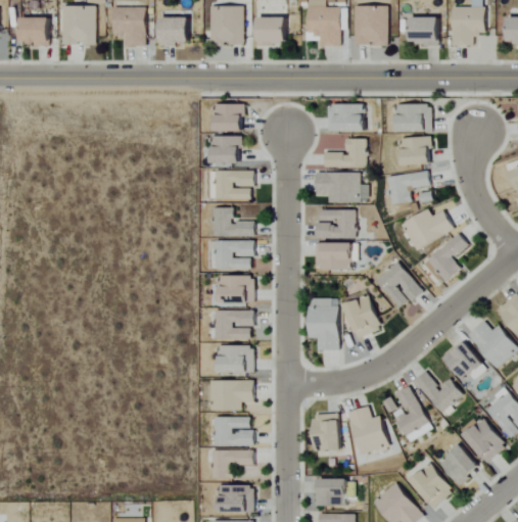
[(319,46),(340,46),(340,21),(345,21),(345,7),(325,7),(325,0),(305,0),(305,41),(319,41),(319,46)]
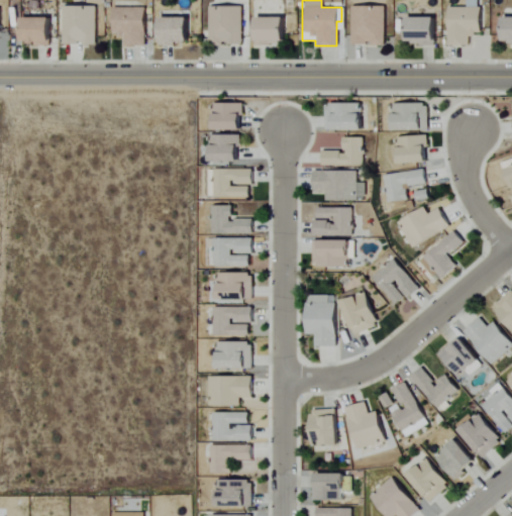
[(61,44),(93,44),(93,6),(60,6),(61,44)]
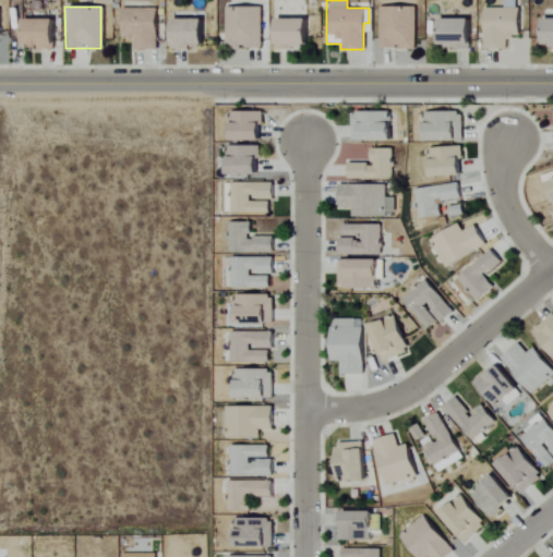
[(259,8),(223,7),(223,47),(259,47),(259,8)]
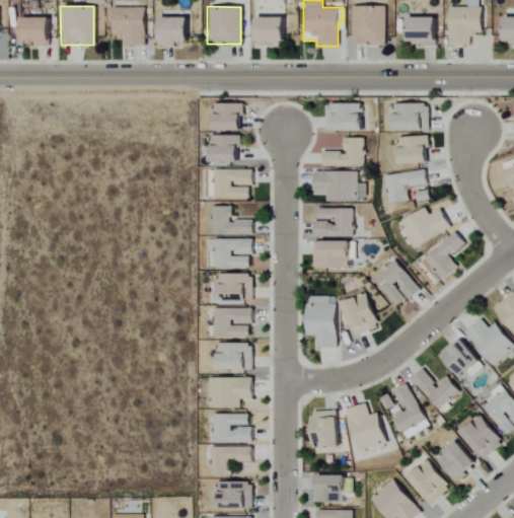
[(384,7),(351,6),(350,45),(383,45),(384,7)]
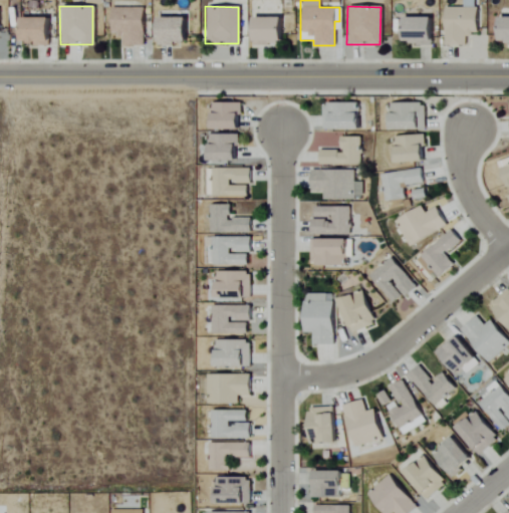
[(121,46),(143,45),(142,7),(109,8),(110,35),(120,34),(121,46)]
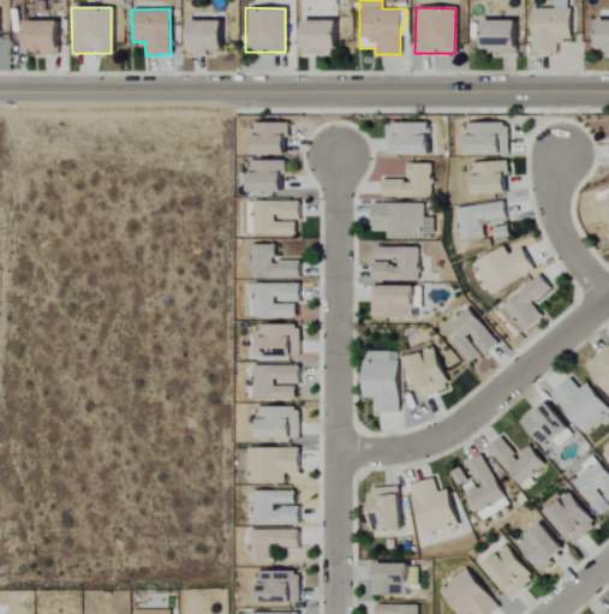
[(530,54),(555,55),(556,39),(569,39),(569,9),(531,9),(530,54)]
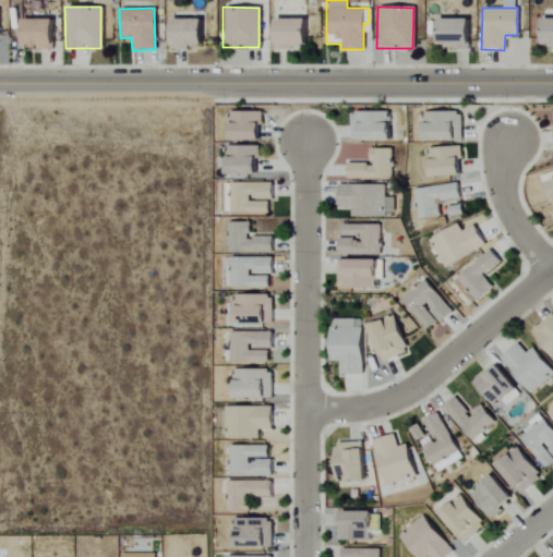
[(171,51),(190,50),(190,45),(201,45),(201,19),(170,20),(171,51)]
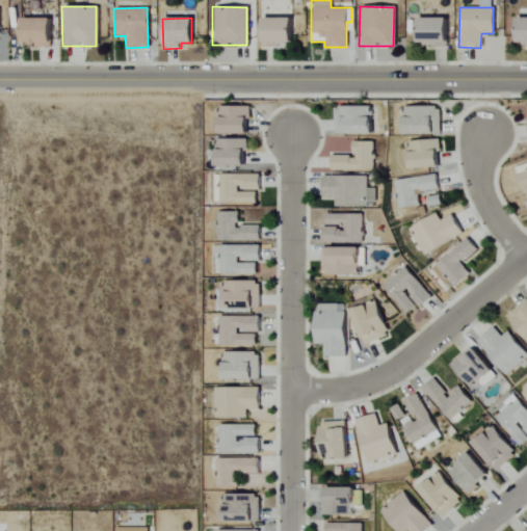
[(261,46),(291,47),(291,19),(262,18),(261,46)]
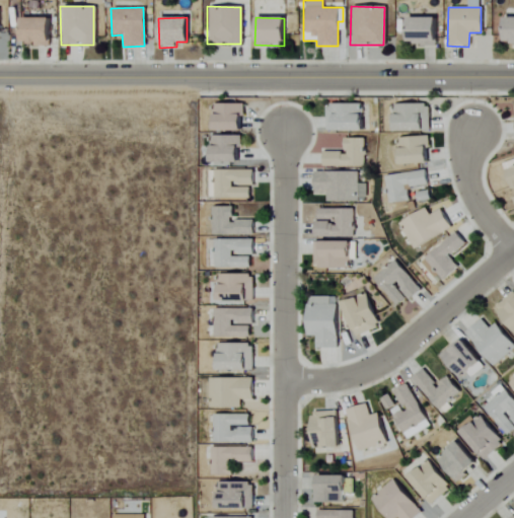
[(434,45),(435,18),(408,17),(407,44),(434,45)]
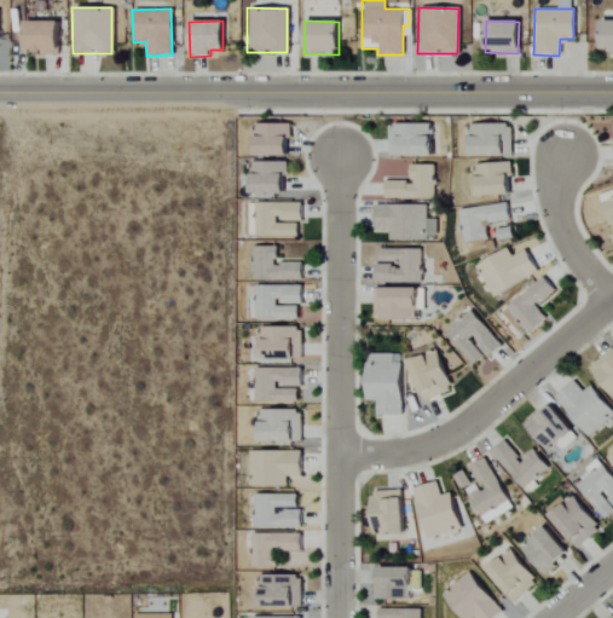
[(58,22),(24,22),(24,53),(58,55),(58,22)]
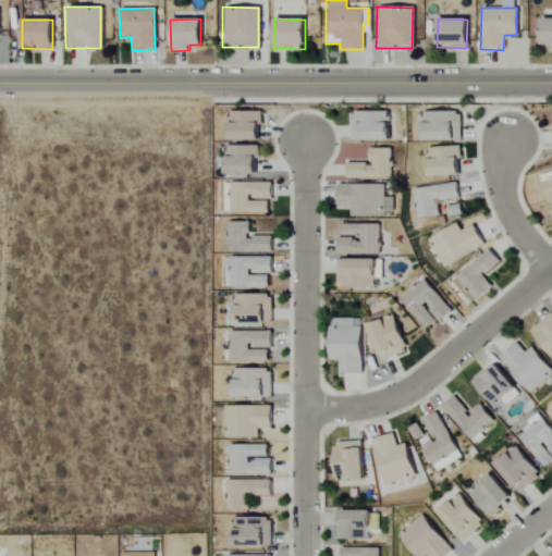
[(228,138),(259,139),(259,110),(225,110),(225,120),(228,120),(228,138)]
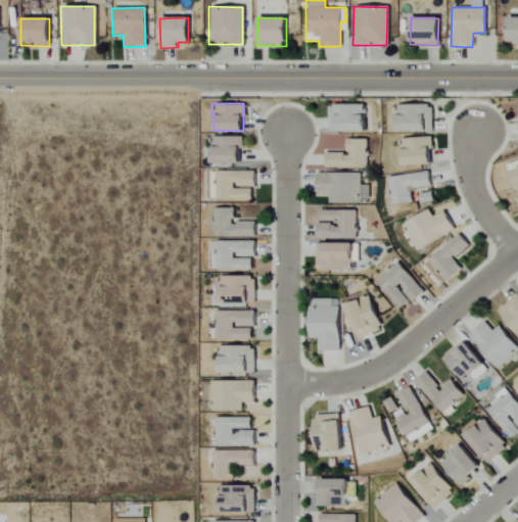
[(327,131),(365,130),(365,103),(327,104),(327,131)]
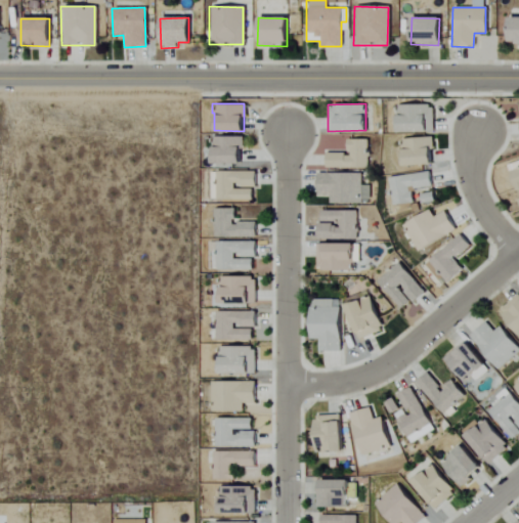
[(431,103),(394,104),(395,131),(431,130),(431,103)]
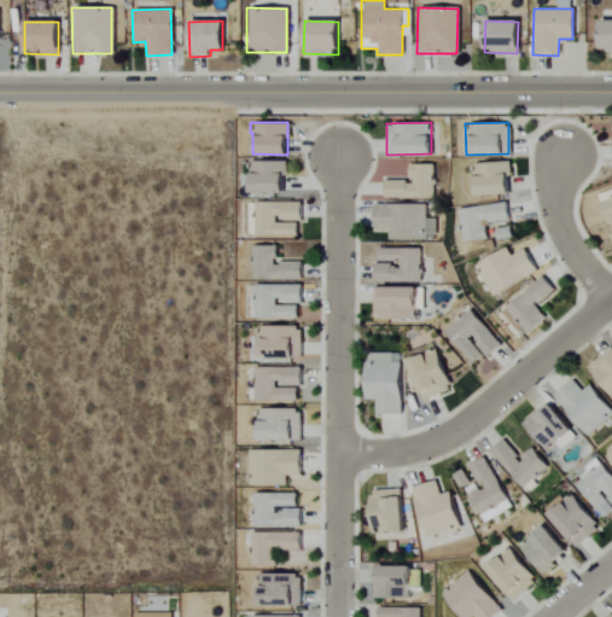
[(249,191),(285,191),(284,159),(248,161),(249,191)]
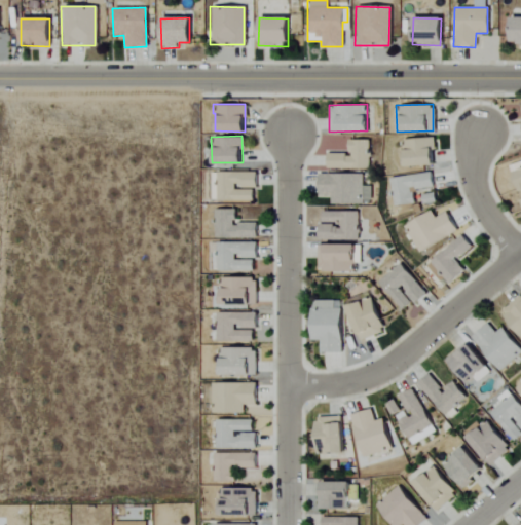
[(434,164),(433,137),(402,138),(403,165),(434,164)]
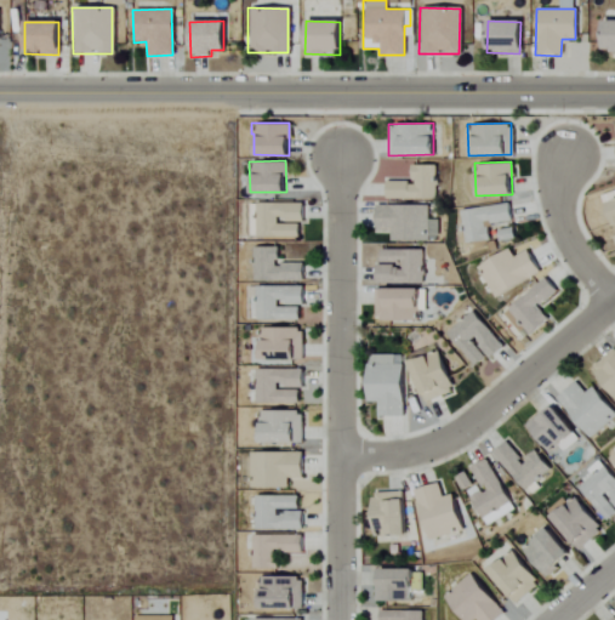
[(383,181),(383,199),(433,200),(433,164),(410,164),(409,181),(383,181)]
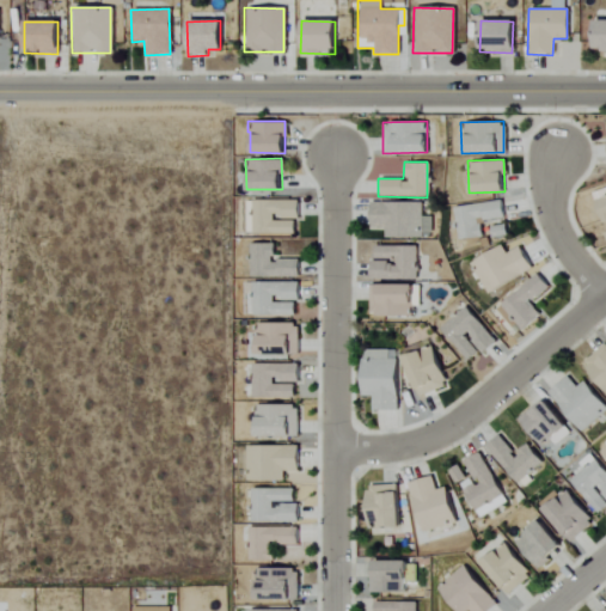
[(249,197),(248,232),(295,234),(295,200),(249,197)]
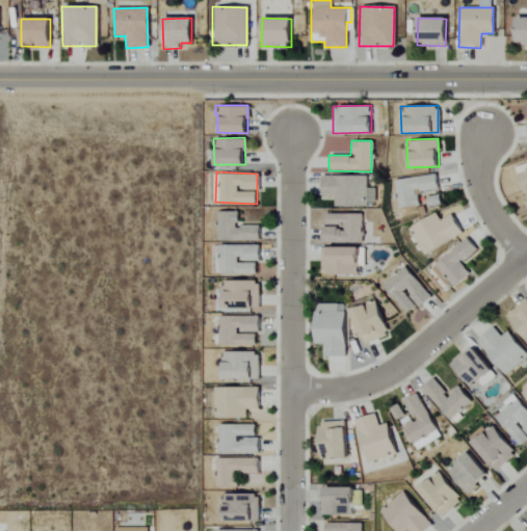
[(391,180),(396,208),(418,205),(416,191),(437,188),(435,174),(391,180)]
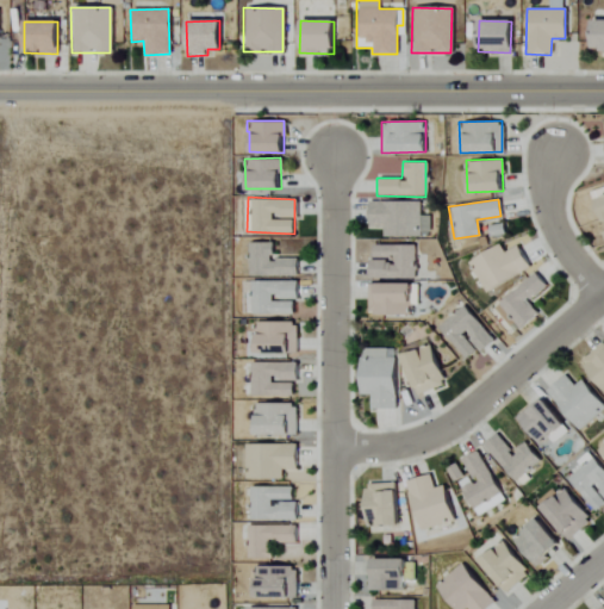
[(367,225),(381,227),(380,235),(425,236),(425,215),(417,215),(418,202),(367,200),(367,225)]
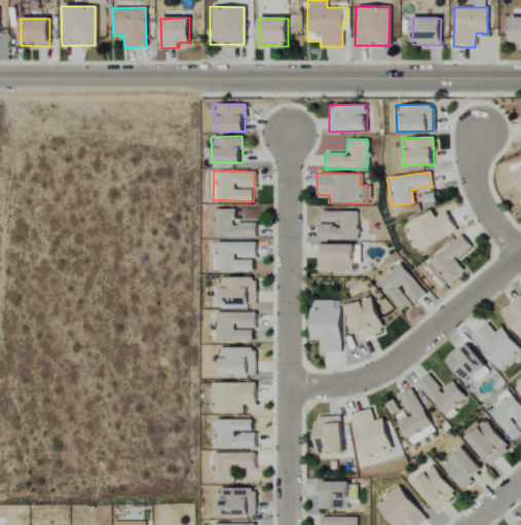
[(212,238),(255,237),(255,222),(233,223),(233,209),(212,209),(212,238)]
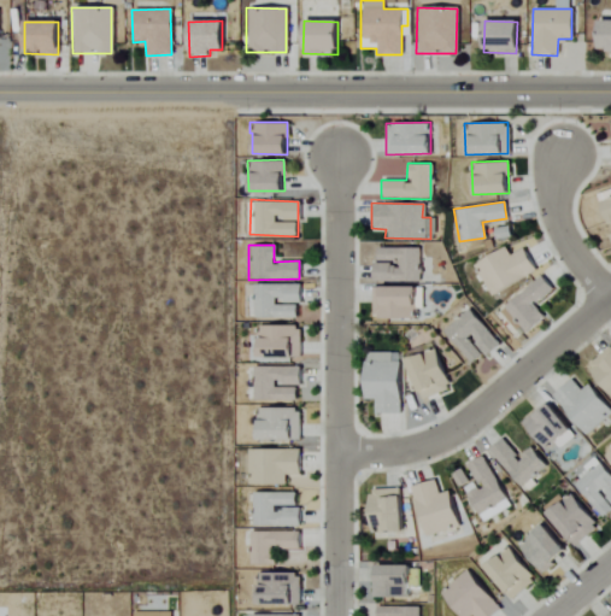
[(371,280),(417,281),(418,247),(376,246),(375,262),(371,262),(371,280)]
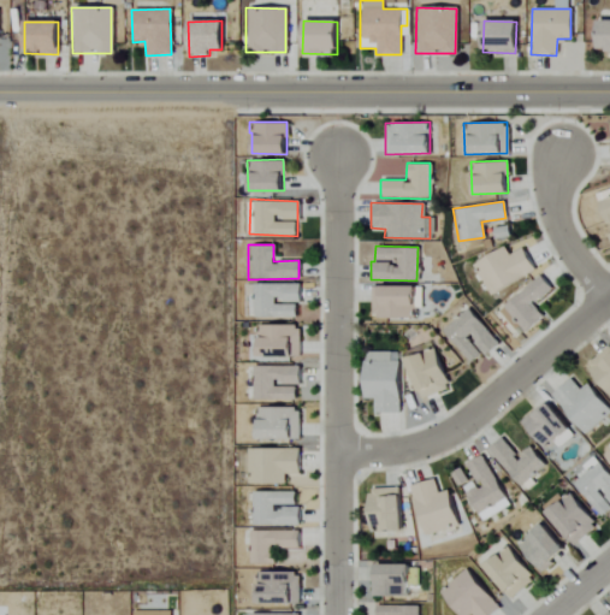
[(487,294),(534,270),(522,247),(508,254),(504,247),(471,264),(487,294)]
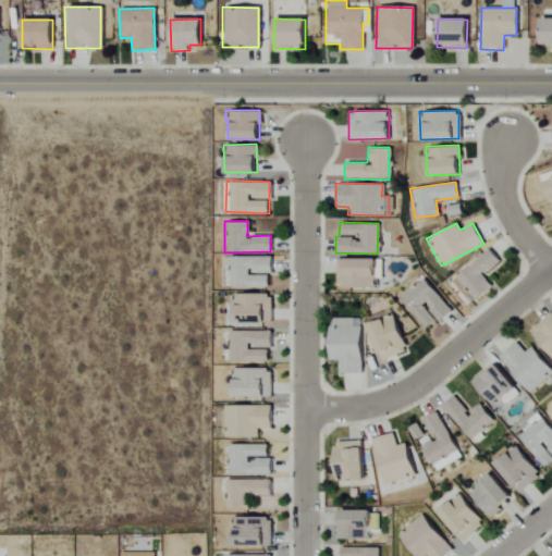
[(481,275),(498,260),(487,247),(449,282),(468,303),(489,284),(481,275)]
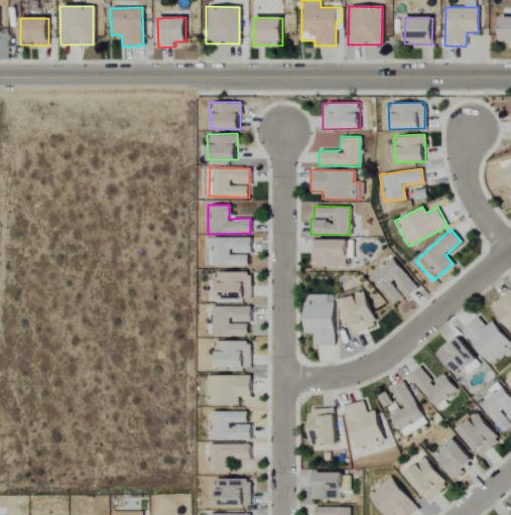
[(210,246),(210,265),(246,265),(246,254),(250,254),(250,237),(203,238),(203,246),(210,246)]
